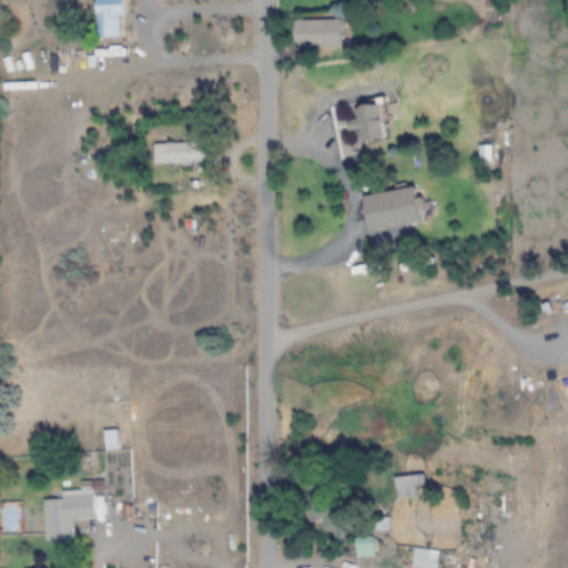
[(95,0),(95,38),(121,38),(121,0),(95,0)]
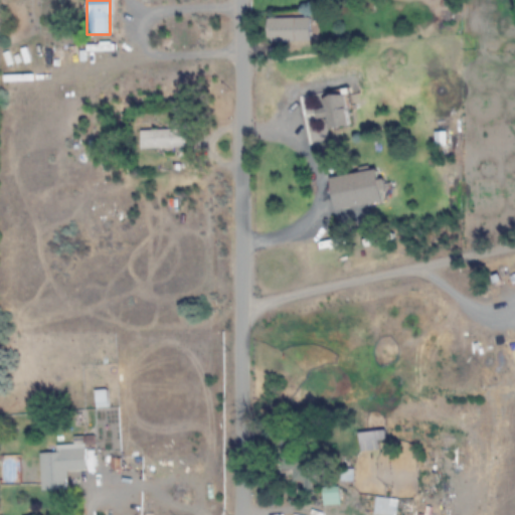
[(267,19),(267,42),(310,42),(310,19),(267,19)]
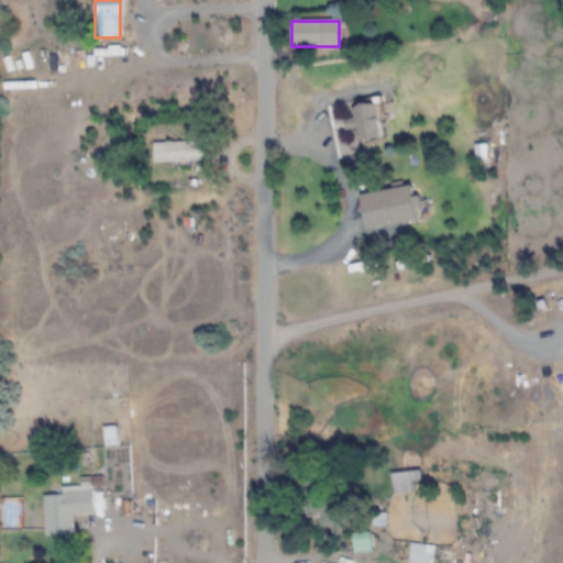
[(357,140),(383,138),(379,103),(353,106),(354,119),(346,120),(346,131),(356,131),(357,140)]
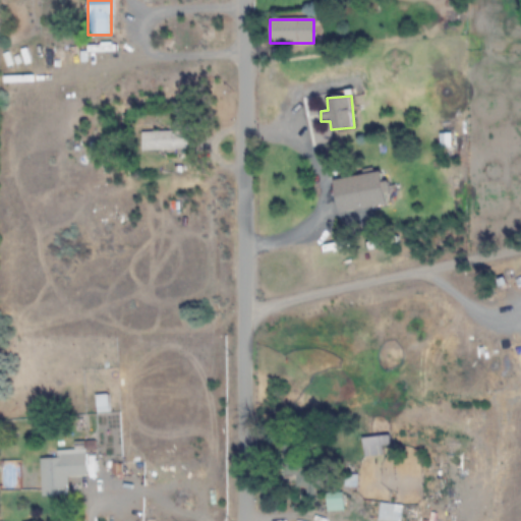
[(187,150),(187,130),(142,130),(142,150),(187,150)]
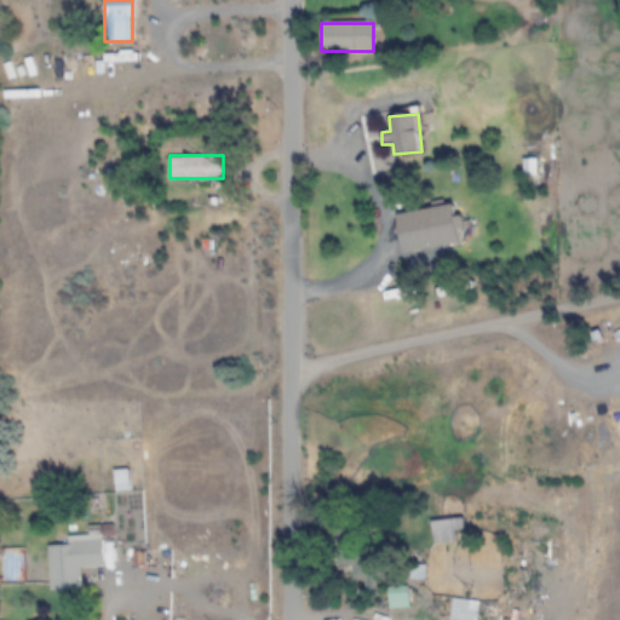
[(541,176),(539,156),(523,159),(524,177),(541,176)]
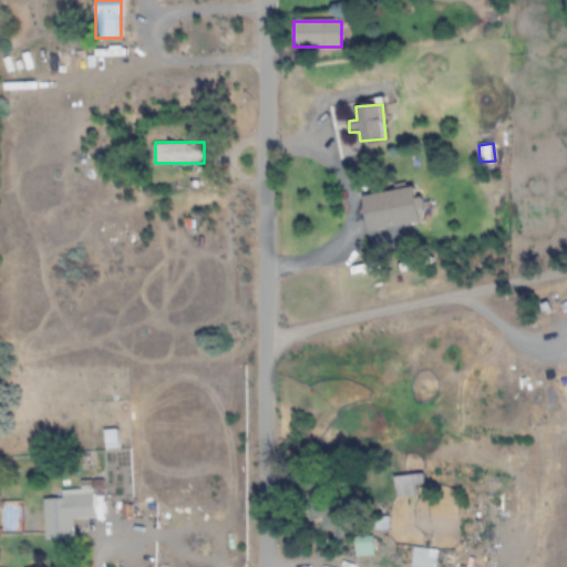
[(107,447),(121,446),(119,429),(105,429),(107,447)]
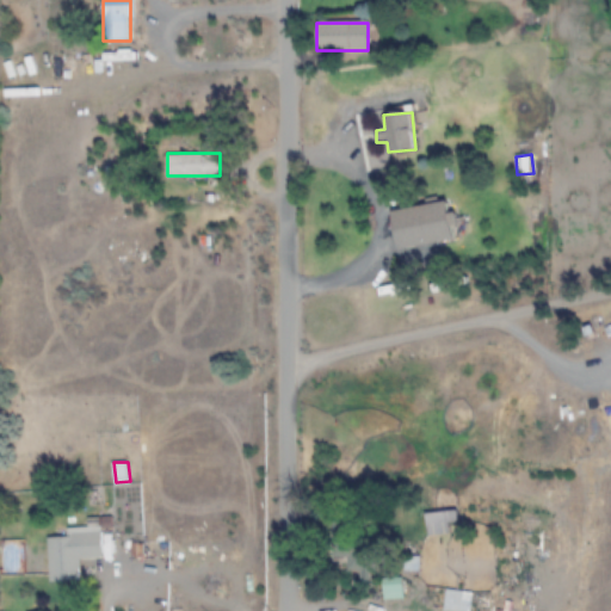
[(457,508),(424,514),(427,536),(461,530),(457,508)]
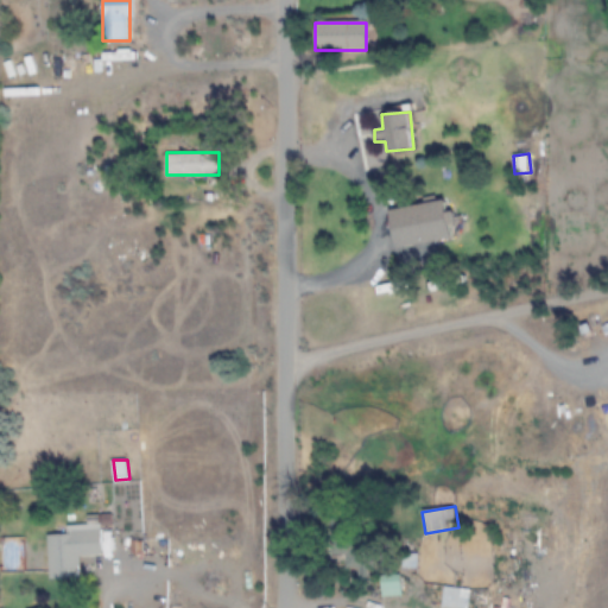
[(331,553),(346,553),(346,568),(369,568),(369,518),(331,517),(331,553)]
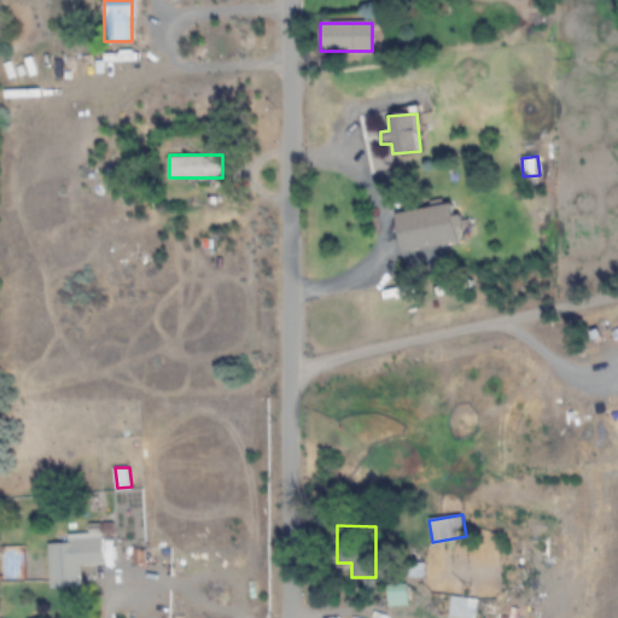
[(80,588),(80,565),(103,564),(103,538),(48,540),(50,588),(80,588)]
